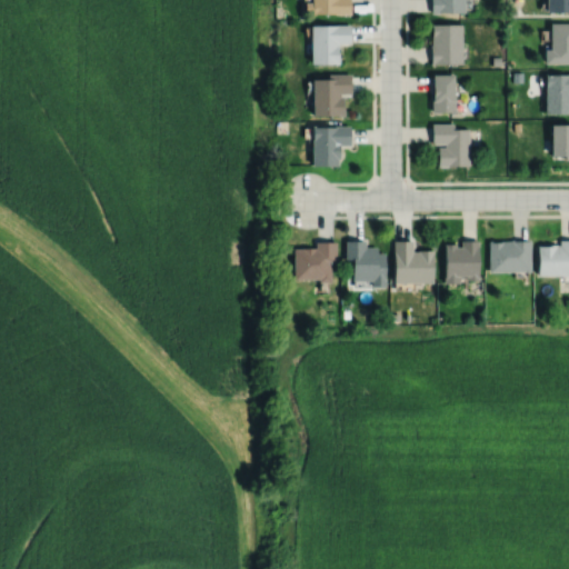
[(310,0),(310,13),(349,13),(349,0),(310,0)]
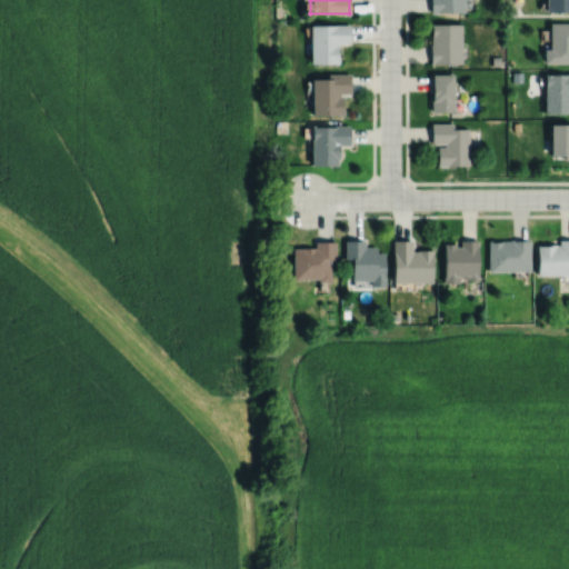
[(430,0),(430,12),(438,12),(438,11),(463,11),(463,0),(430,0)]
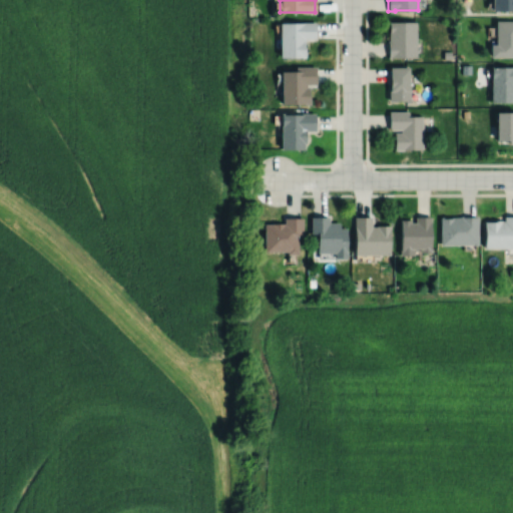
[(512,0),(493,0),(493,10),(512,10),(512,0)]
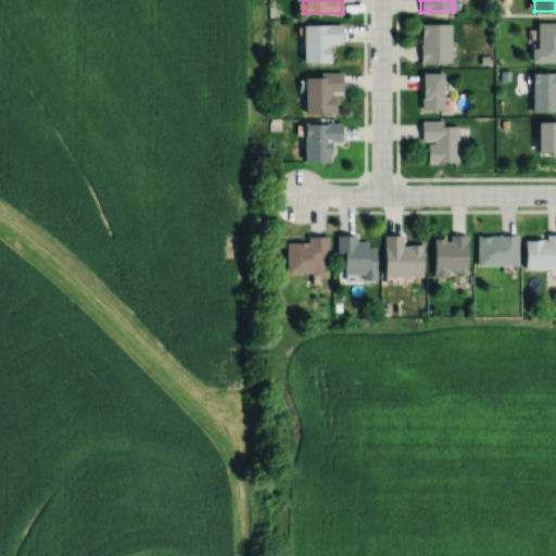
[(555,22),(539,23),(539,48),(533,48),(533,62),(555,62),(555,22)]
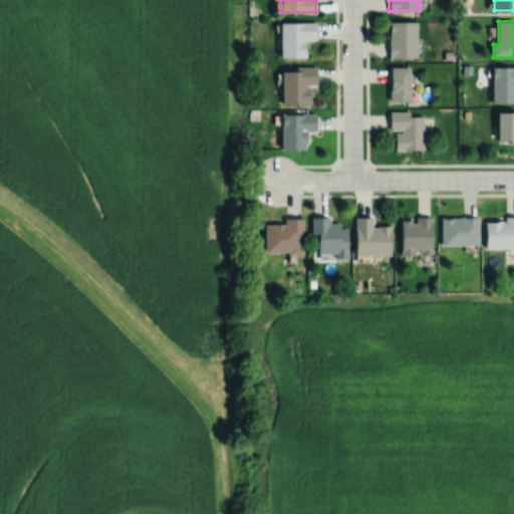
[(390,21),(390,40),(388,40),(389,57),(418,57),(417,21),(390,21)]
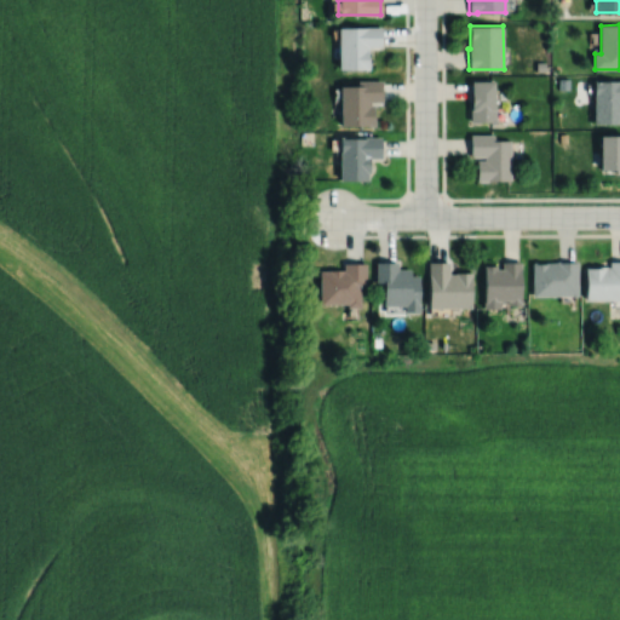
[(338,28),(338,69),(368,69),(368,56),(367,56),(367,46),(380,46),(380,27),(338,28)]
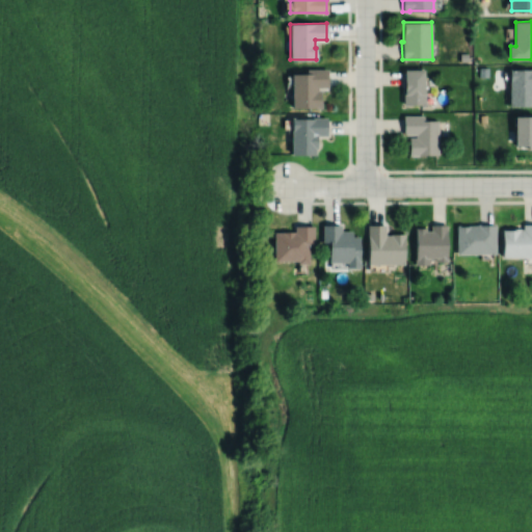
[(291,74),(291,108),(320,108),(320,89),(317,89),(317,87),(327,87),(327,69),(306,69),(306,74),(291,74)]
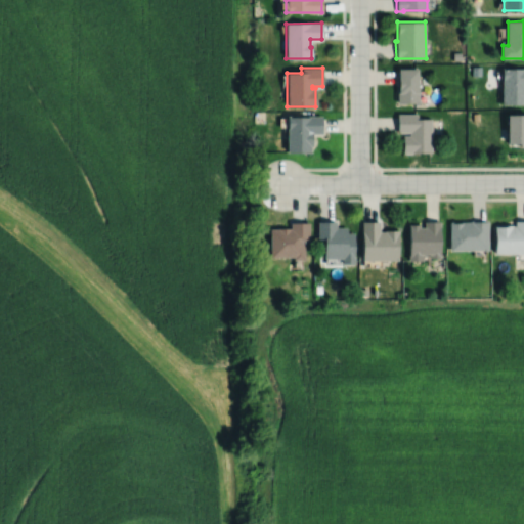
[(503,68),(503,104),(523,104),(523,68),(503,68)]
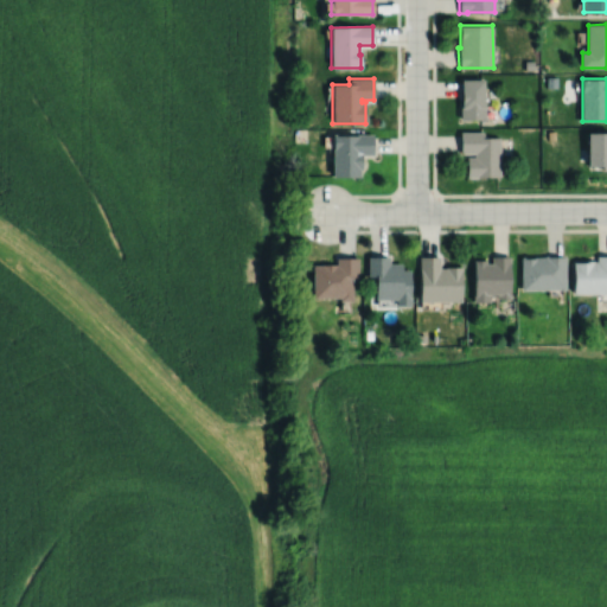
[(461,80),(461,102),(460,102),(460,120),(485,120),(485,104),(484,104),(484,80),(461,80)]
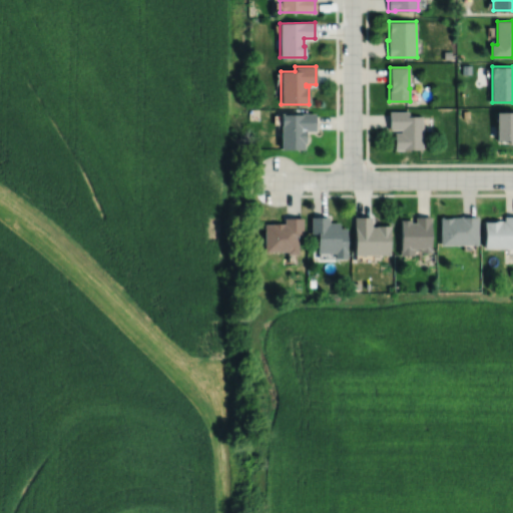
[(389,111),(389,129),(401,129),(401,132),(394,132),(394,150),(423,149),(422,116),(409,116),(409,111),(389,111)]
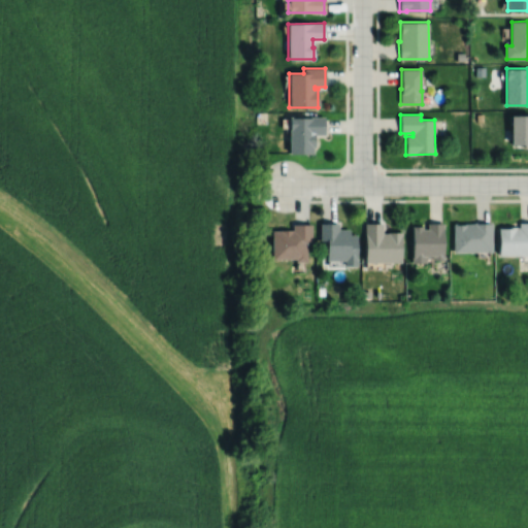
[(527,116),(512,116),(512,145),(524,145),(524,149),(527,149),(527,116)]
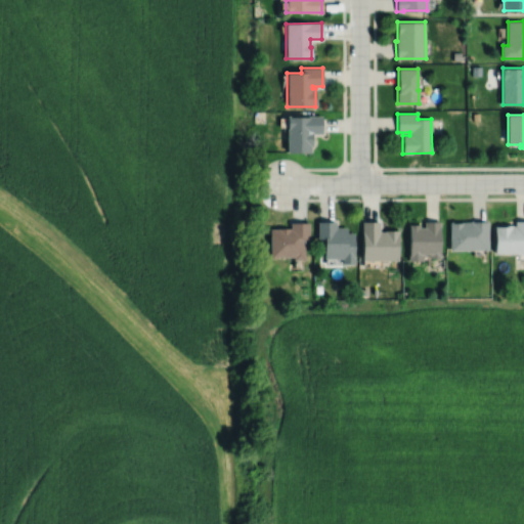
[(287,117),(287,153),(310,153),(310,146),(311,146),(311,134),(321,134),(321,116),(307,116),(307,117),(287,117)]
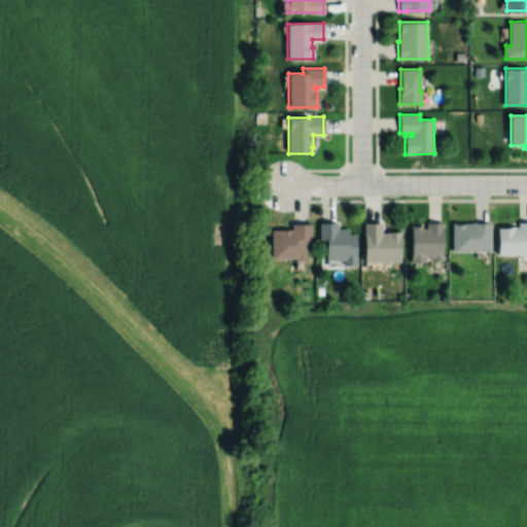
[(411,225),(412,264),(425,264),(425,257),(431,257),(431,260),(443,260),(443,222),(426,223),(426,230),(422,230),(422,225),(411,225)]
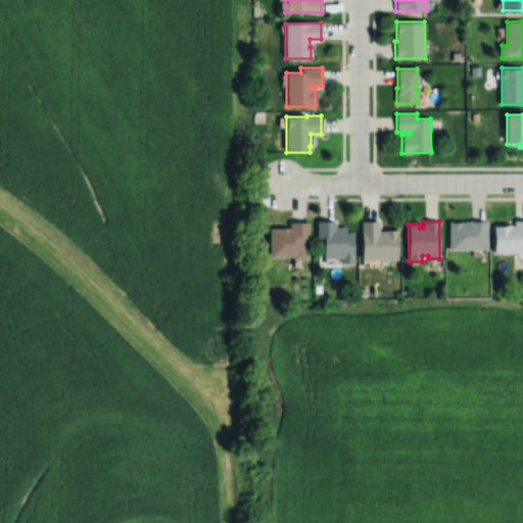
[(448,223),(449,251),(487,250),(487,221),(469,221),(469,222),(448,223)]
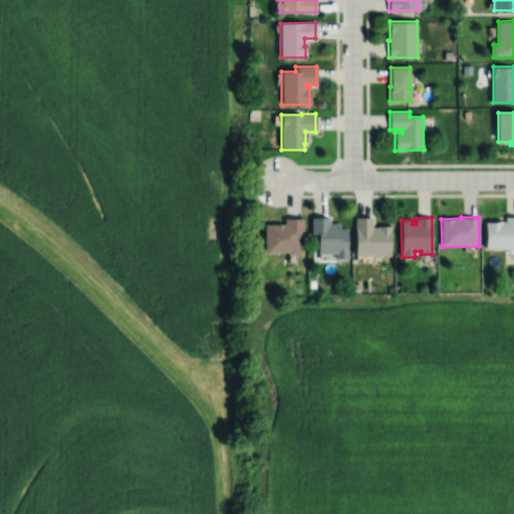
[(486,222),(486,249),(513,249),(513,217),(506,217),(505,222),(486,222)]
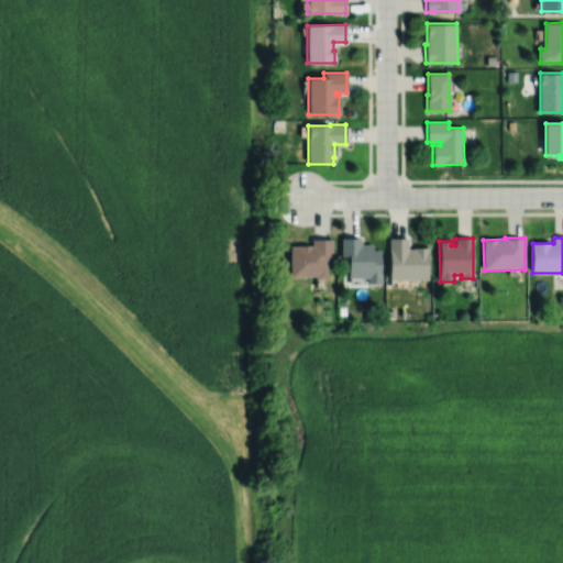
[(289,246),(289,278),(315,278),(315,282),(327,282),(327,260),(331,260),(331,239),(311,239),(311,246),(289,246)]
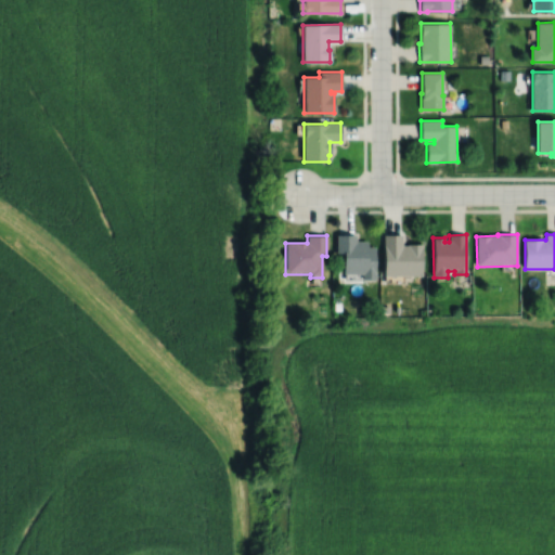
[(336,235),(336,254),(343,254),(343,275),(362,275),(362,281),(375,281),(375,247),(368,247),(368,241),(356,241),(356,235),(336,235)]
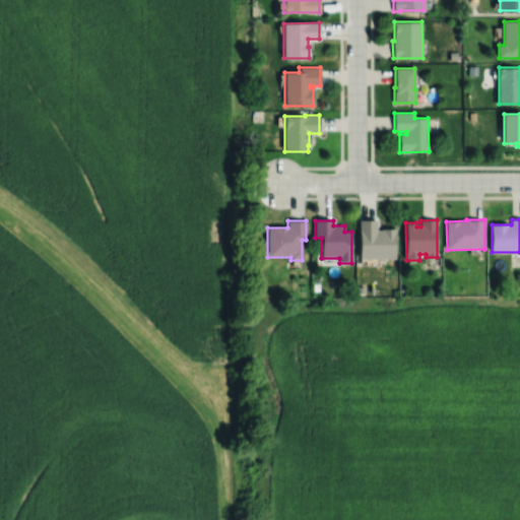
[(359,220),(360,260),(395,260),(395,229),(382,229),(382,230),(377,231),(376,220),(359,220)]
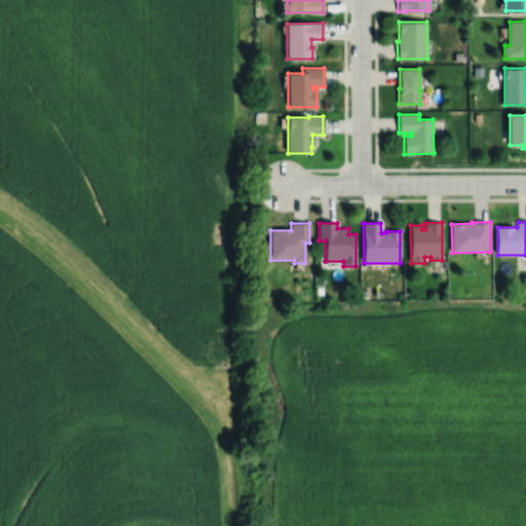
All buildings are outlined.
